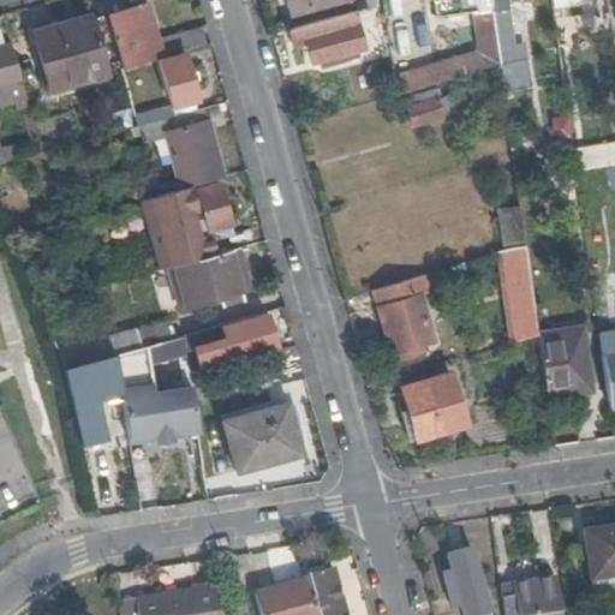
[(123,0),(102,0),(107,15),(125,10),(123,0)]
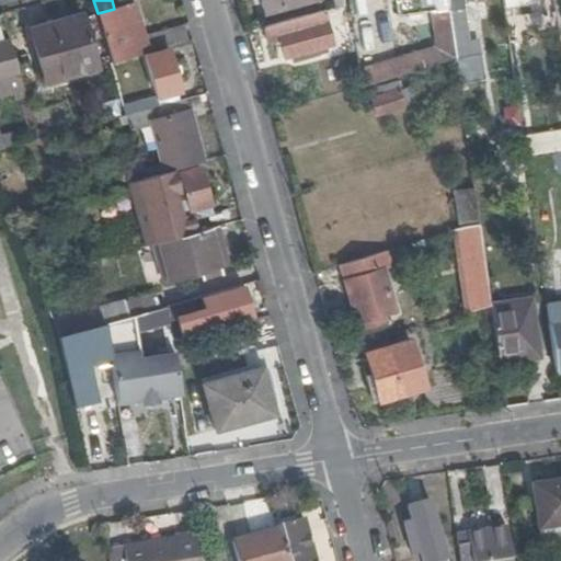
[(309,0),(255,0),(260,13),(309,0)]
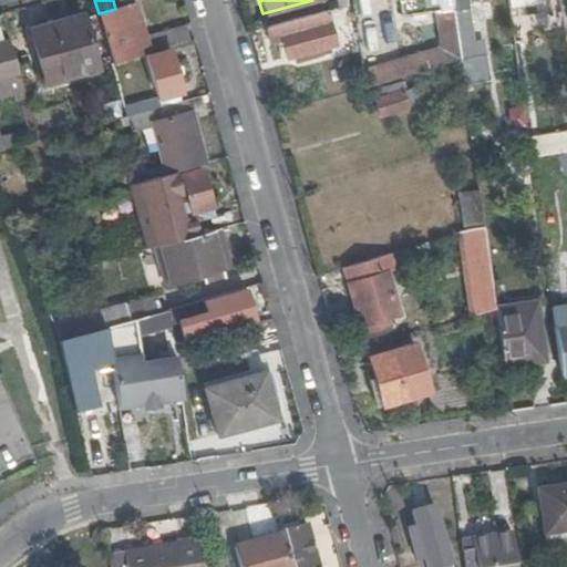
[(401,0),(404,16),(437,11),(442,51),(443,55),(444,59),(446,63),(461,59),(459,41),(452,0),(401,0)]
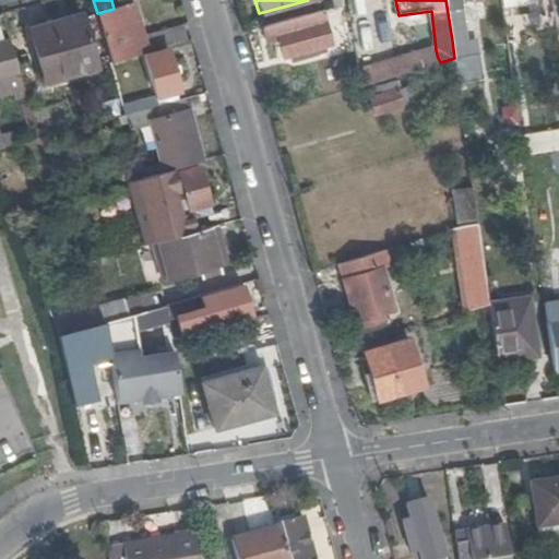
[(459,0),(445,0),(452,40),(464,38),(459,0)]
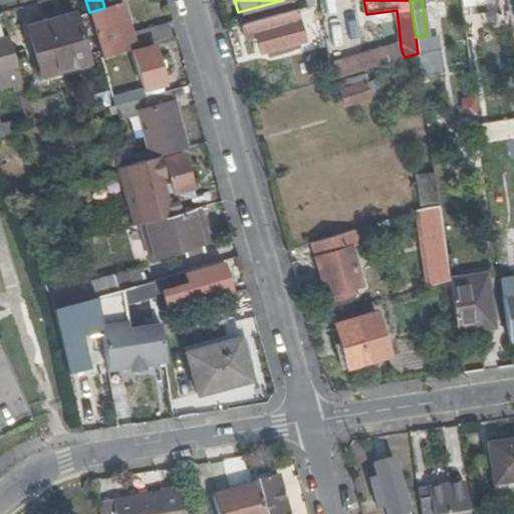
[(104,8),(89,12),(101,57),(118,52),(120,52),(134,48),(136,48),(132,32),(123,3),(104,8)]
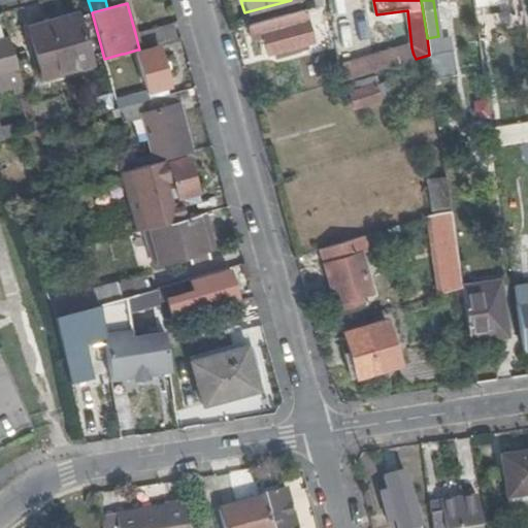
[(303,10),(249,25),(252,39),(263,36),(268,54),(311,41),(303,10)]
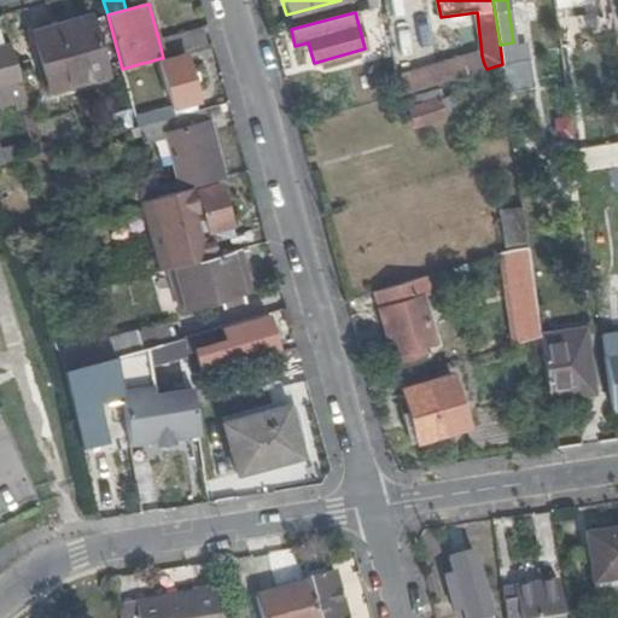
[(47,91),(106,75),(89,17),(31,33),(47,91)]
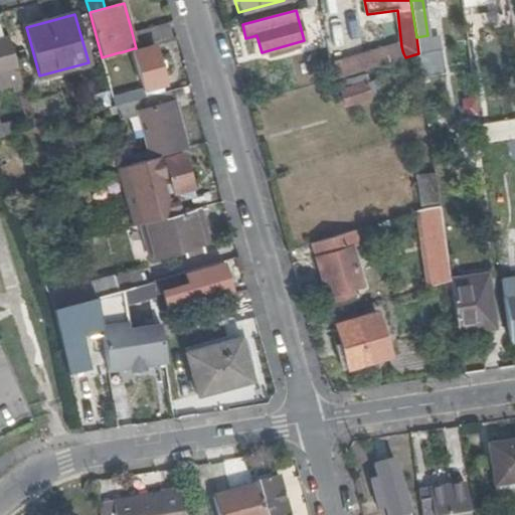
[(136,48),(174,37),(170,22),(132,32),(136,48)]
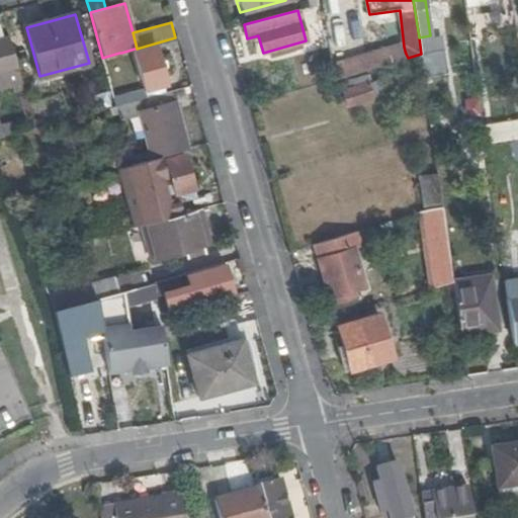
[(0,72),(18,67),(9,37),(0,39),(0,72)]
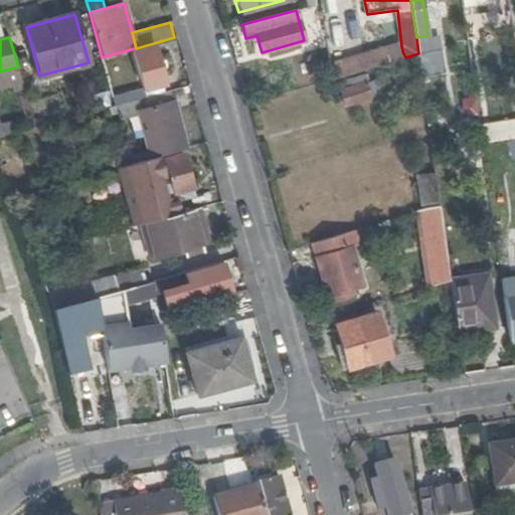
[(115,101),(116,106),(165,93),(163,84),(154,46),(134,51),(139,69),(145,90),(124,95),(125,99),(115,101)]
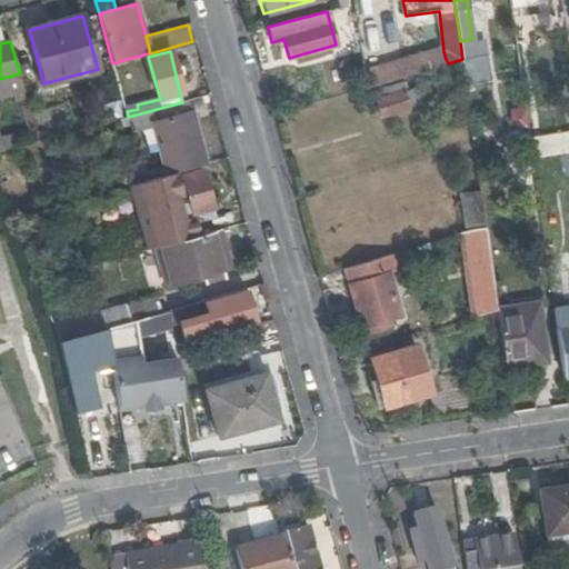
[(443,51),(396,65),(399,78),(448,63),(446,59),(445,56),(443,51)]
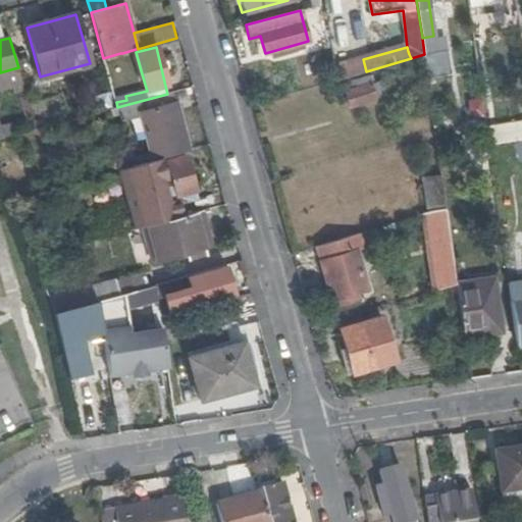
[(136,52),(136,49),(122,53),(127,73),(141,70),(136,52)]
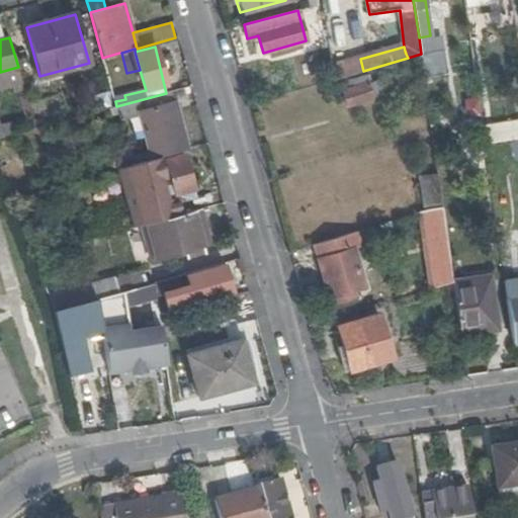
[(119,53),(102,58),(105,68),(121,63),(119,53)]
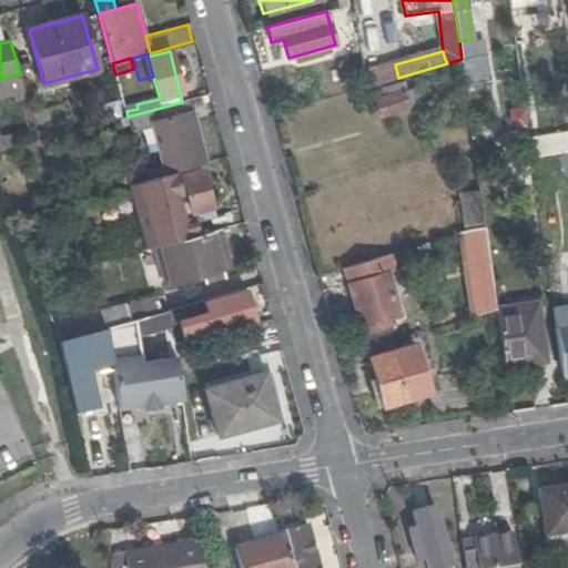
[(395,64),(365,73),(367,87),(398,78),(395,64)]
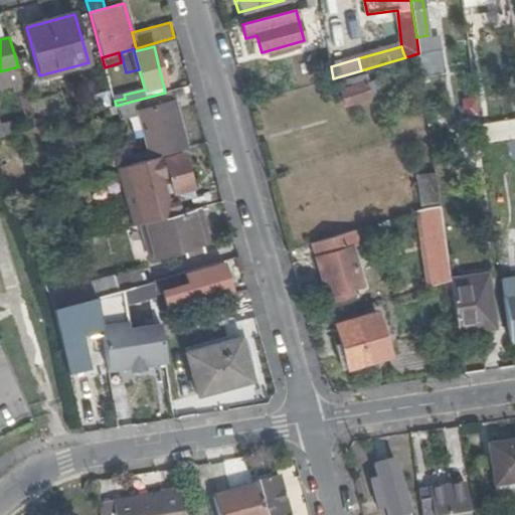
[(371,97),(365,74),(339,81),(345,104),(371,97)]
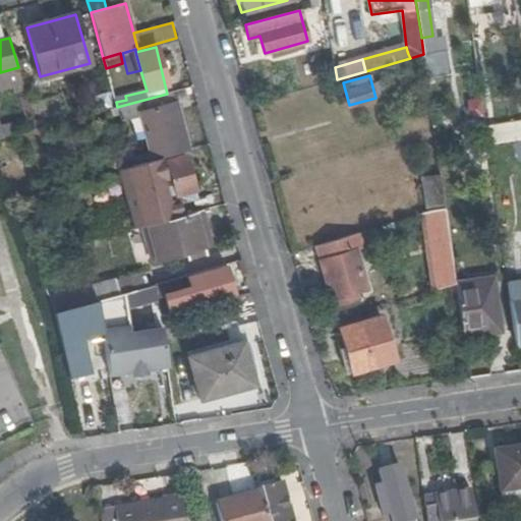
[(117,107),(110,109),(112,117),(120,114),(122,122),(132,119),(141,117),(147,136),(151,152),(134,157),(137,165),(164,158),(188,151),(173,92),(167,94),(117,107)]
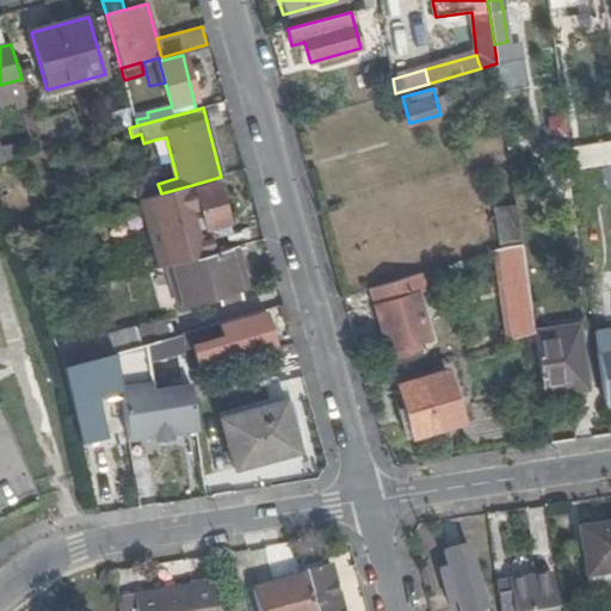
[(549,116),(549,137),(566,137),(566,116),(549,116)]
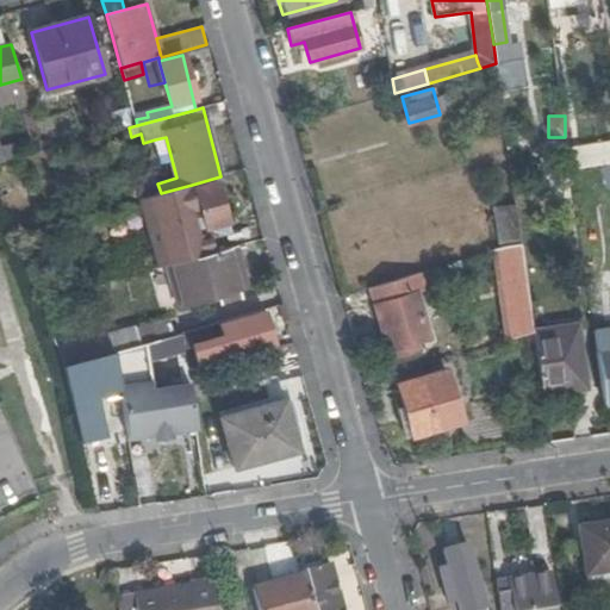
[(56,142),(80,135),(78,123),(53,130),(56,142)]
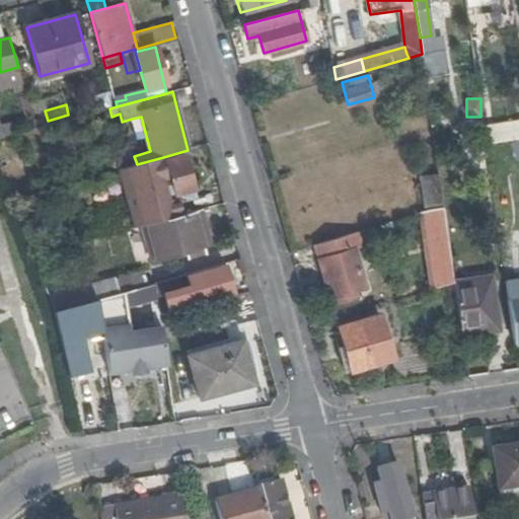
[(141,117),(132,119),(137,139),(146,136),(141,117)]
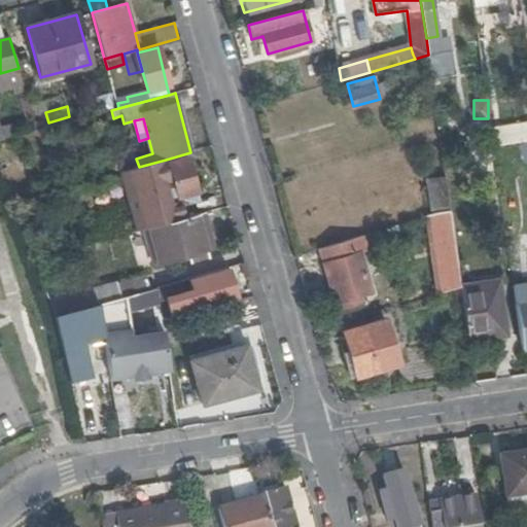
[(96,161),(100,177),(121,172),(139,167),(136,159),(133,147),(107,154),(96,161)]
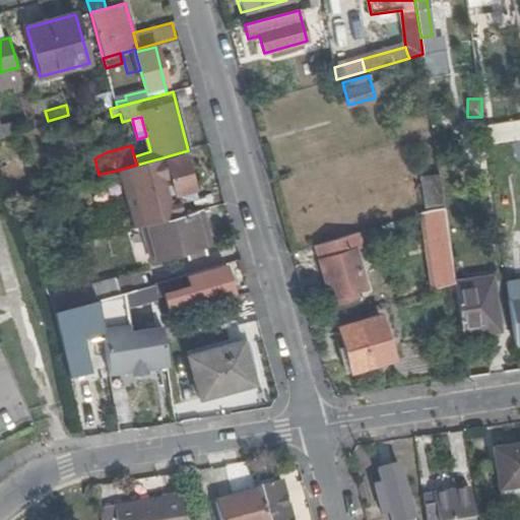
[(448,149),(436,151),(439,175),(450,173),(448,149)]
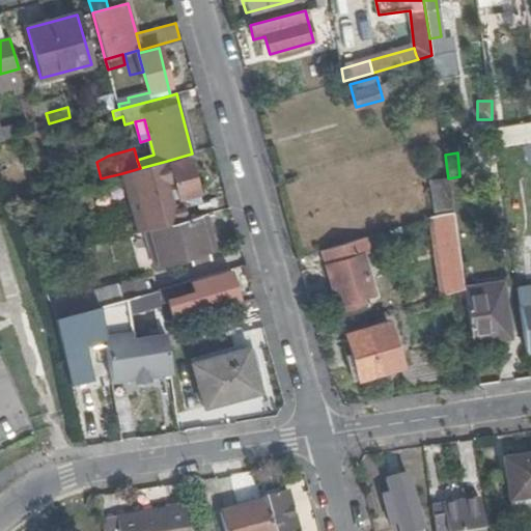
[(187,203),(201,199),(189,159),(169,164),(176,191),(171,193),(175,206),(187,203)]
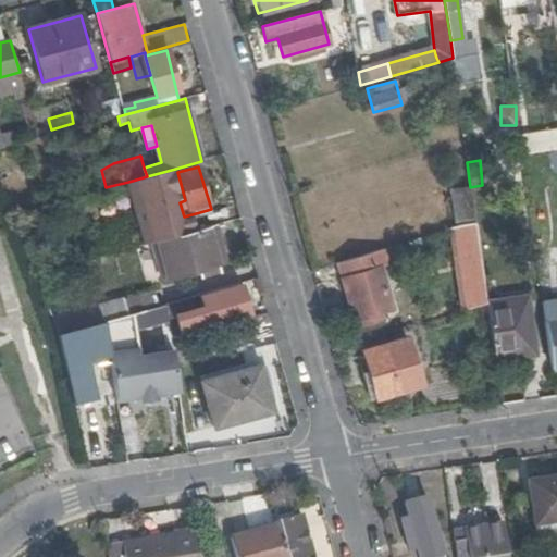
[(181,189),(175,169),(147,176),(128,182),(146,244),(153,242),(201,229),(196,213),(184,217),(180,202),(176,190),(181,189)]
